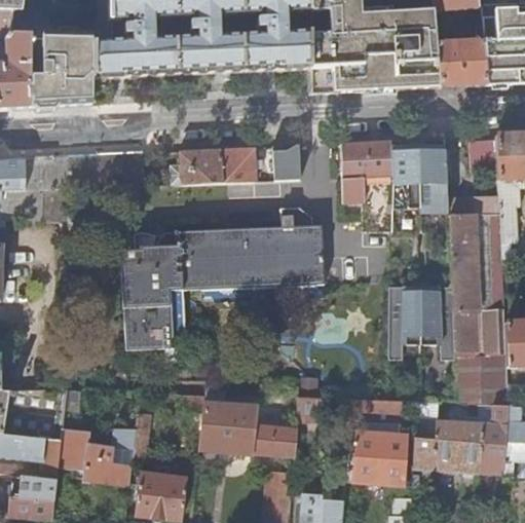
[(0,0),(0,9),(14,10),(15,0),(0,0)]
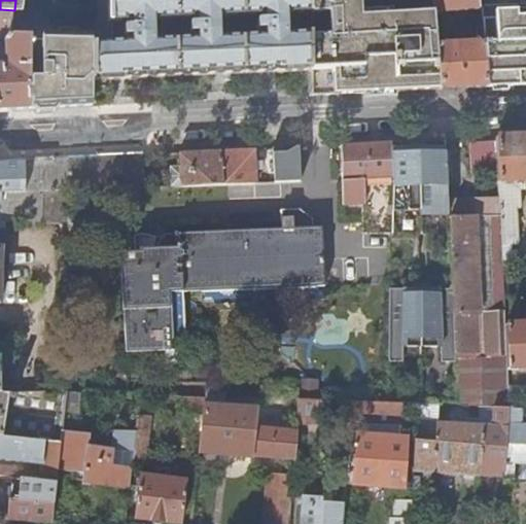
[(135,18),(135,24),(127,24),(128,32),(134,32),(135,39),(97,40),(96,77),(312,66),(313,32),(289,33),(290,11),(313,10),(312,0),(113,0),(114,19),(135,18)]
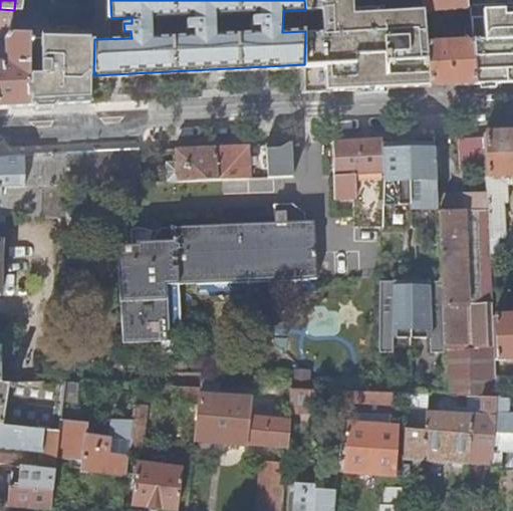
[(304,64),(304,89),(356,87),(352,14),(351,0),(304,0),(305,10),(305,31),(304,64)]
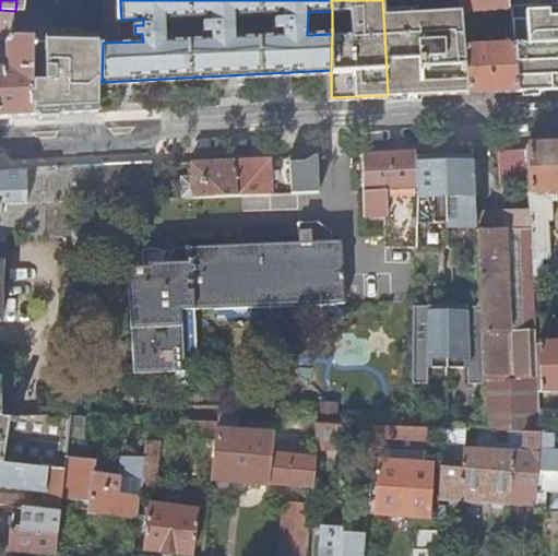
[(460,0),(461,10),(462,12),(511,8),(511,4),(510,0),(460,0)]
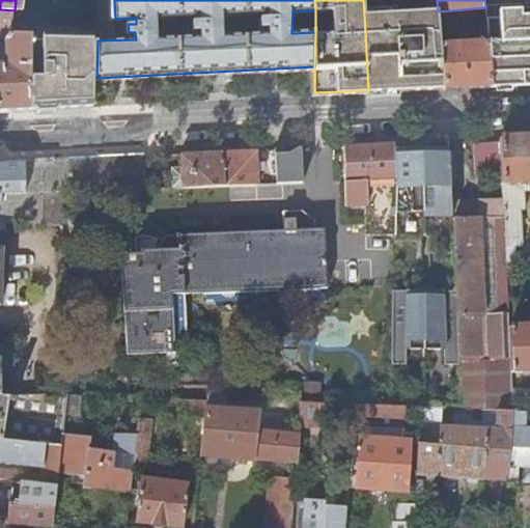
[(487,39),(491,79),(529,77),(529,0),(502,0),(502,2),(485,4),(485,7),(487,39)]
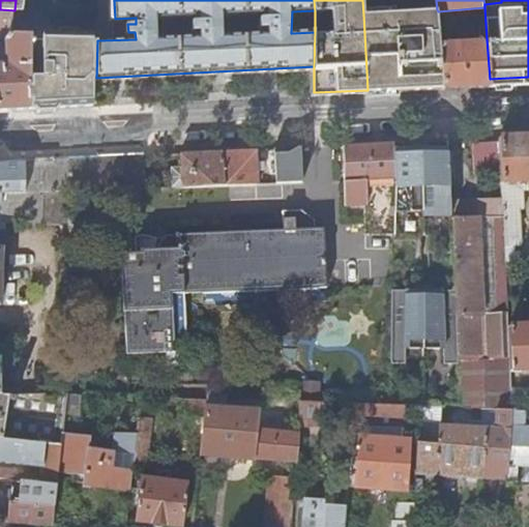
[(0,108),(30,107),(32,33),(10,32),(15,10),(0,9),(0,108)]
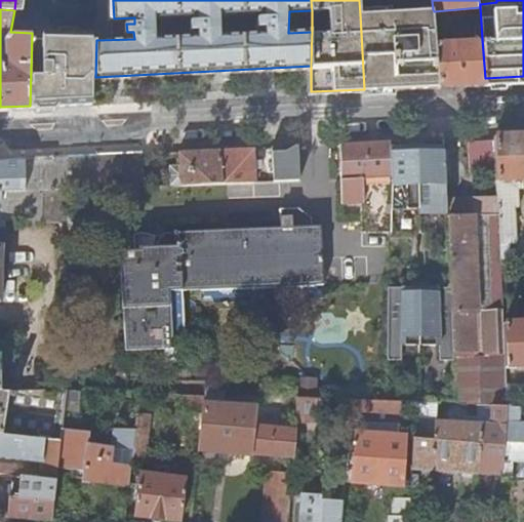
[(394,87),(440,85),(436,42),(435,27),(434,11),(433,9),(390,12),(394,87)]
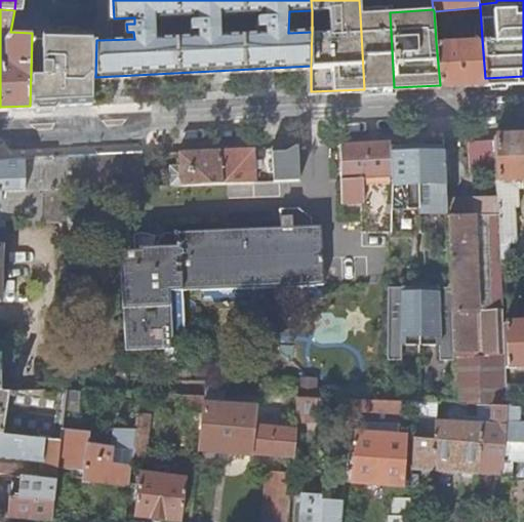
[(360,14),(364,89),(377,88),(394,87),(390,12),(374,13),(360,14)]
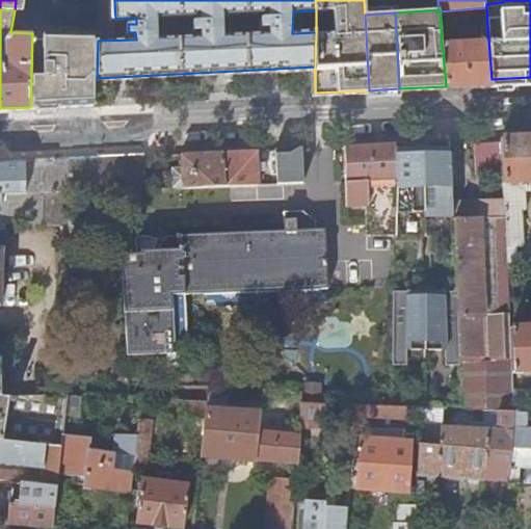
[(32,33),(30,107),(62,106),(97,104),(97,78),(98,41),(93,41),(93,34),(44,36),(44,33),(32,33)]
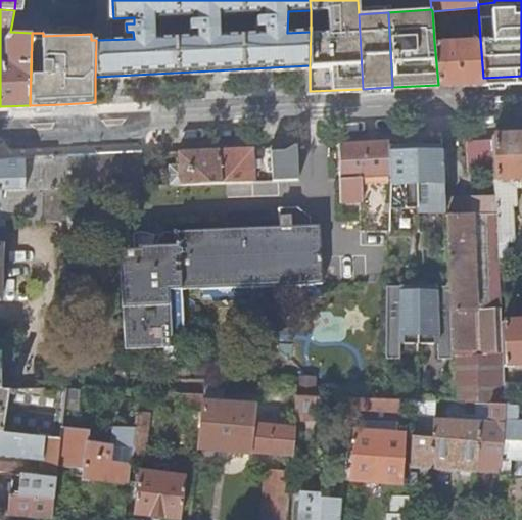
[(445,85),(484,84),(483,78),(480,39),(434,42),(438,85),(445,85)]
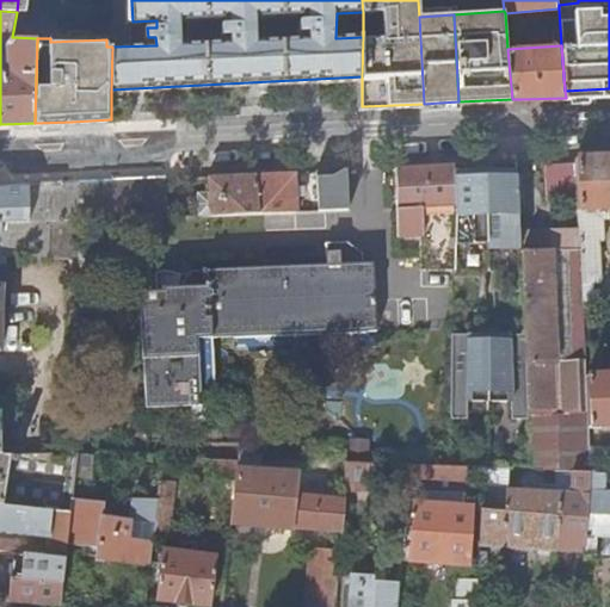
[(579,196),(580,227),(581,248),(585,309),(602,308),(601,289),(595,289),(593,282),(602,282),(601,240),(607,240),(605,217),(609,217),(609,156),(577,159),(579,196)]
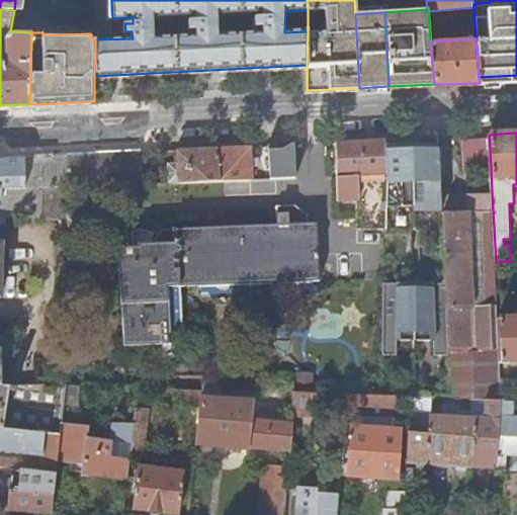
[(489,135),(464,135),(466,166),(491,166),(489,135)]
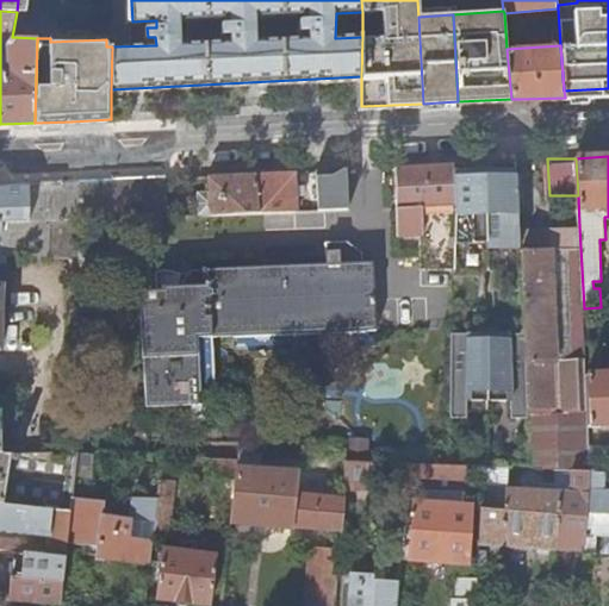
[(484,162),(454,163),(453,267),(491,267),(493,286),(522,285),(521,250),(520,229),(516,161),(484,162)]
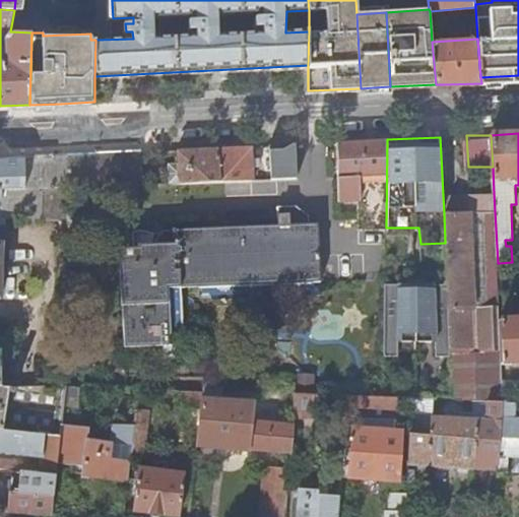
[(364,140),(339,142),(339,200),(359,200),(359,212),(359,228),(386,228),(387,139),(364,140)]
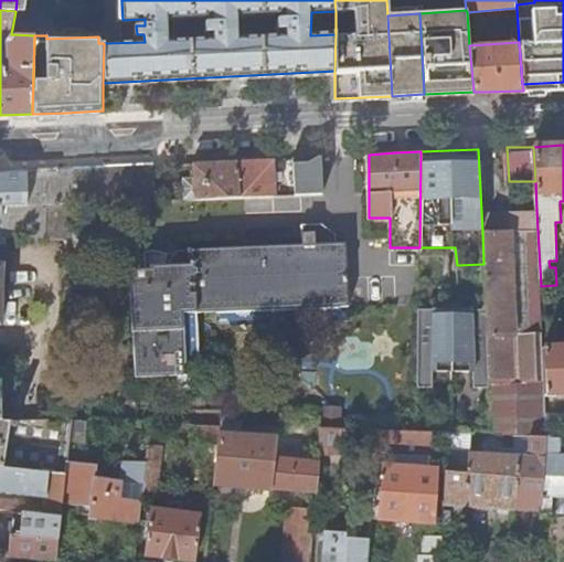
[(322,156),(294,157),(297,193),(325,192),(322,156)]
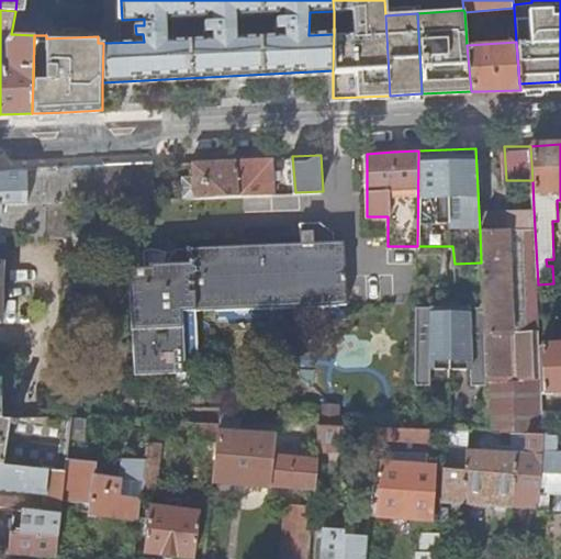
[(273,157),(237,159),(239,194),(276,192),(273,157)]
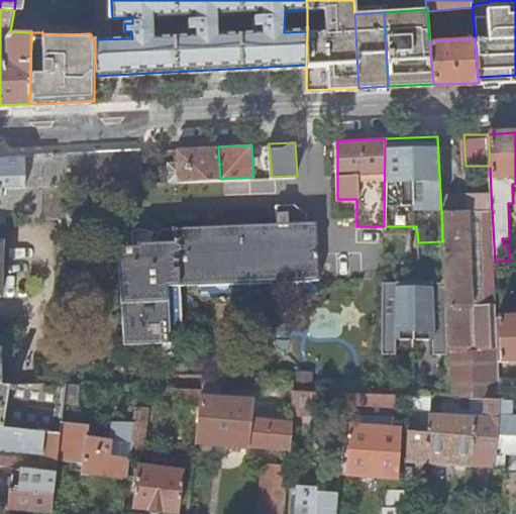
[(218,146),(178,147),(179,166),(180,176),(173,177),(174,181),(220,179),(218,146)]
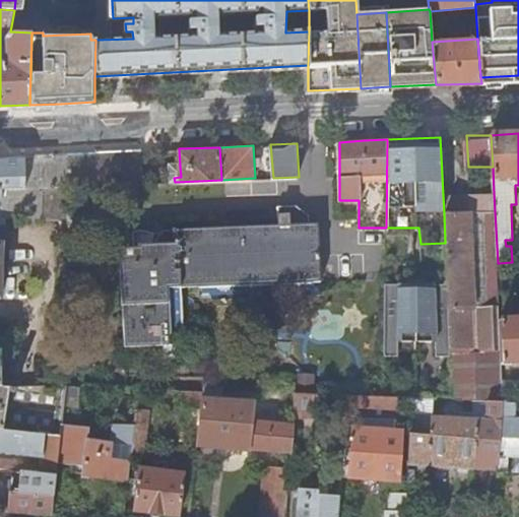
[(142,150),(25,156),(25,188),(65,187),(87,186),(144,184),(142,150)]
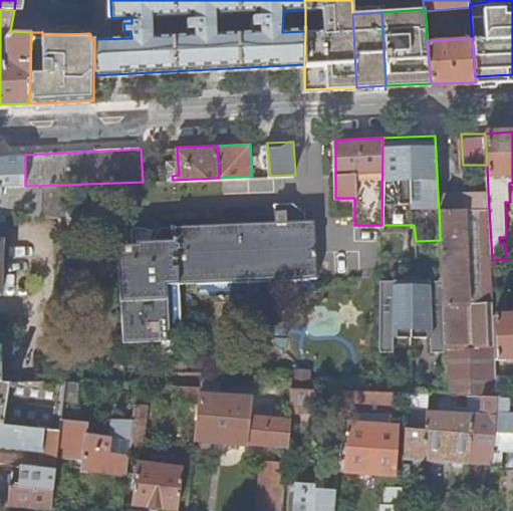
[(25,155),(0,155),(0,202),(2,203),(2,188),(25,186),(25,155)]
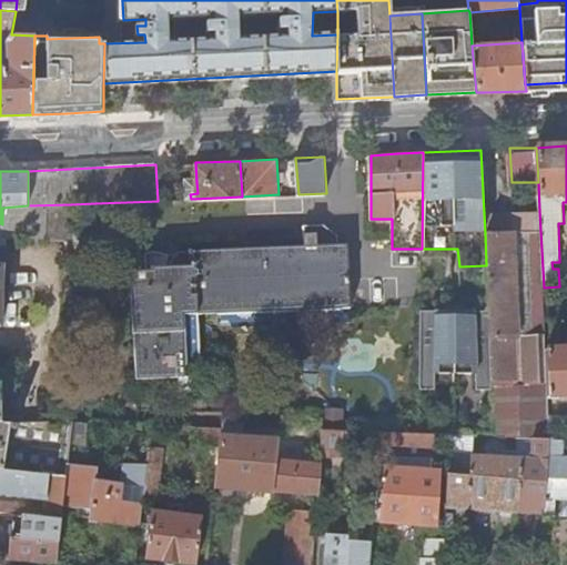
[(185,182),(186,199),(191,199),(190,194),(198,193),(196,182),(185,182)]
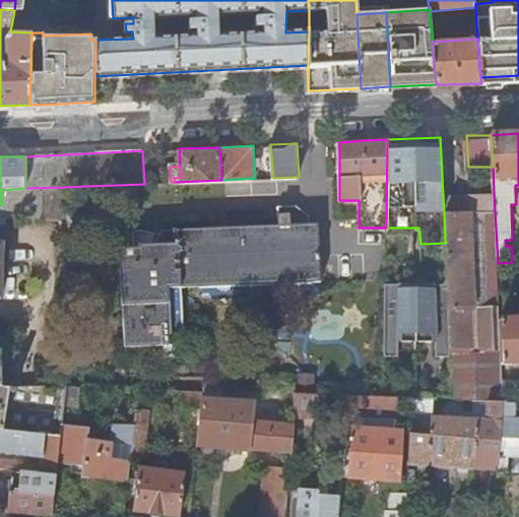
[(0,385),(2,385),(2,350),(0,350),(0,297),(3,297),(4,243),(0,242),(0,214),(67,217),(65,187),(25,188),(2,190),(2,205),(0,204),(0,385)]
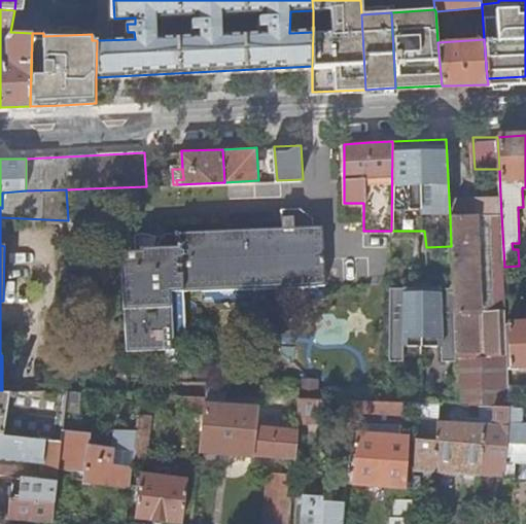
[(500,196),(449,198),(450,216),(501,214),(500,196)]
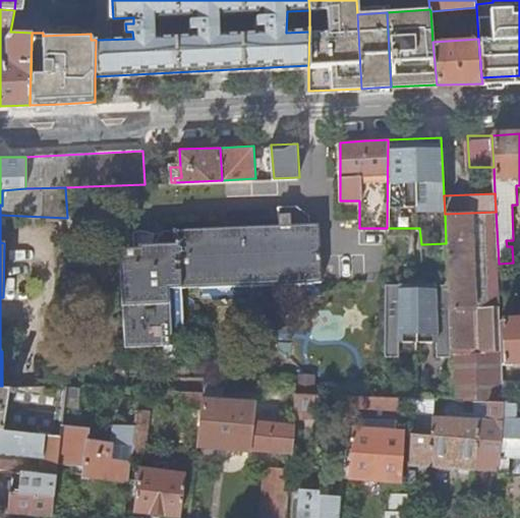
[(297,205),(279,206),(280,225),(309,223),(309,215),(297,205)]
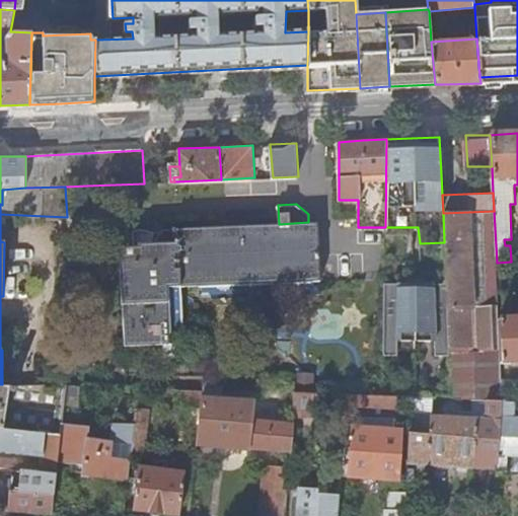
[(443,213),(444,242),(446,280),(450,357),(452,398),(467,398),(488,399),(503,399),(502,380),(501,363),(500,320),(497,263),(494,211),(443,213)]
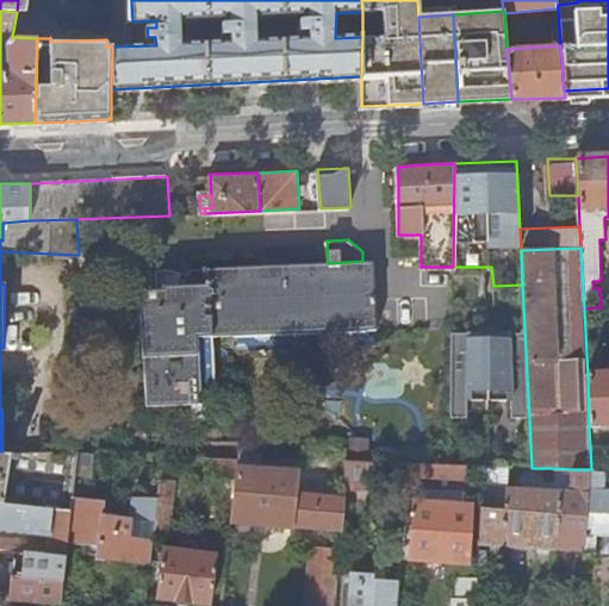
[(362,261),(328,263),(205,268),(206,287),(140,289),(141,312),(142,313),(143,356),(145,358),(147,405),(216,404),(213,333),(376,329),(374,261),(362,261)]
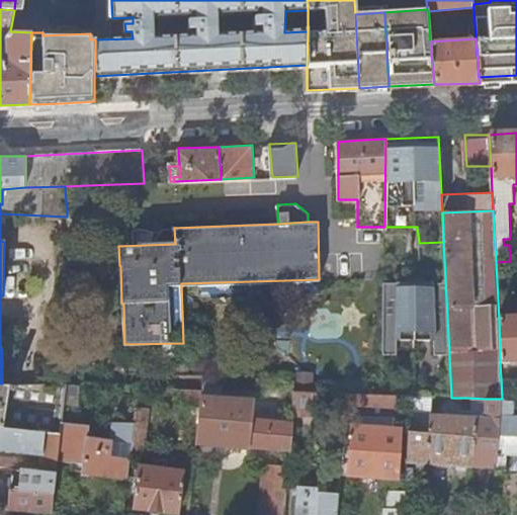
[(409,280),(383,281),(383,359),(397,358),(396,344),(433,342),(434,357),(449,356),(445,279),(421,280),(421,287),(409,287),(409,280)]
